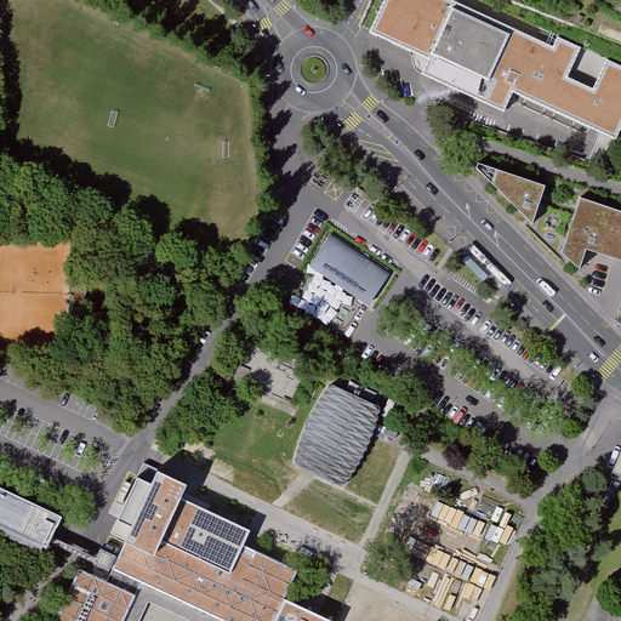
[(556,52),(440,0),(386,0),(369,40),(428,67),(421,83),(506,121),(514,102),(598,140),(599,138),(619,147),(620,140),(620,70),(609,64),(596,95),(570,83),(584,53),(560,43),(556,52)]
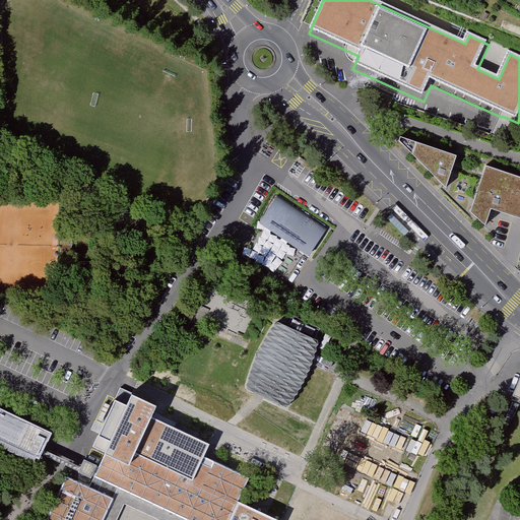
[(399,143),(446,189),(456,157),(401,139),(399,143)]
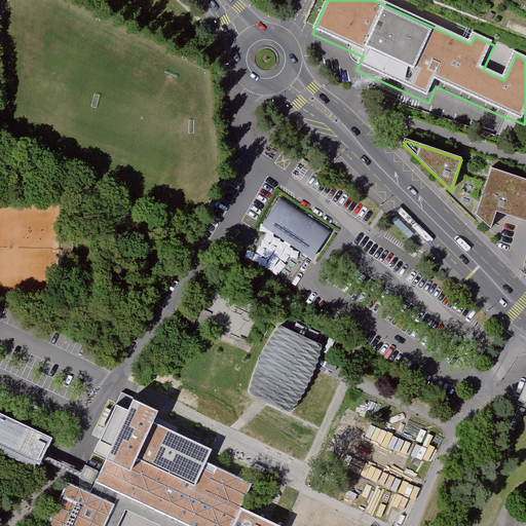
[(477,217),(491,229),(496,214),(525,223),(525,181),(492,171),(477,217)]
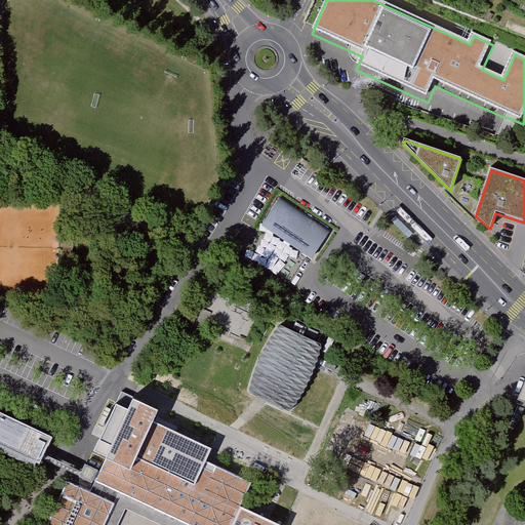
[(280,197),(260,226),(312,259),(330,231),(280,197)]
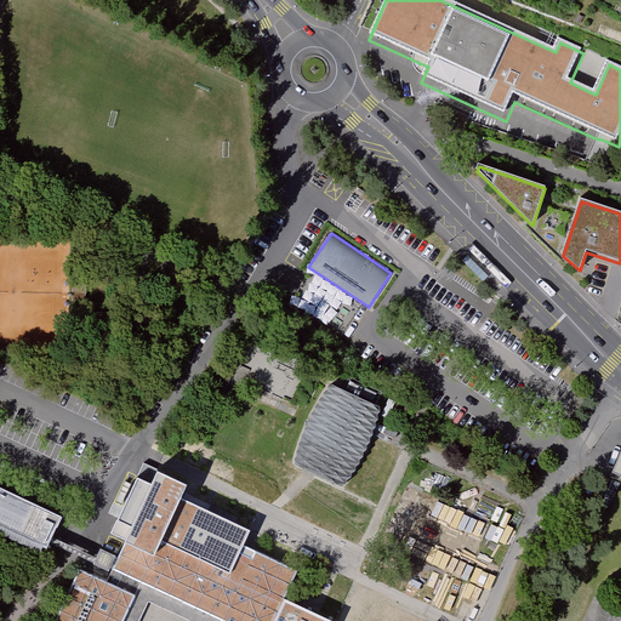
[(17,239),(0,238),(0,347),(13,348),(70,349),(73,240),(17,239)]
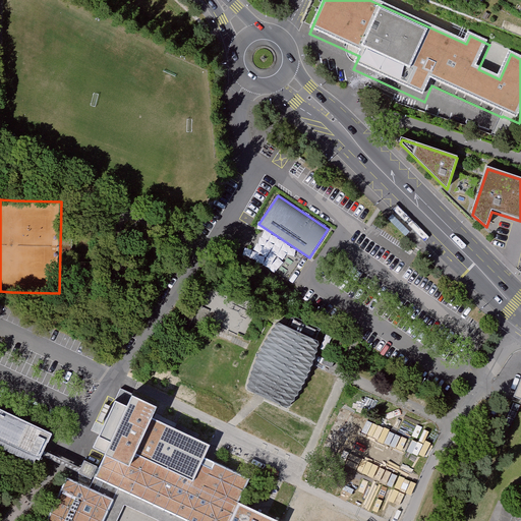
[(268,252),(257,243),(250,251),(259,261),(268,252)]
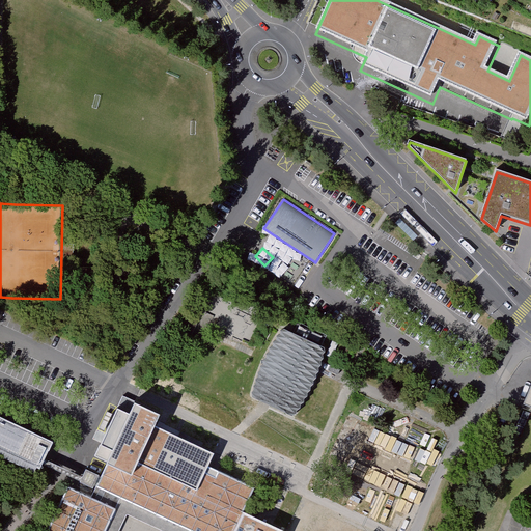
[(325,350),(283,330),(277,338),(254,388),(252,398),(294,418),(300,411),(326,355),(325,350)]
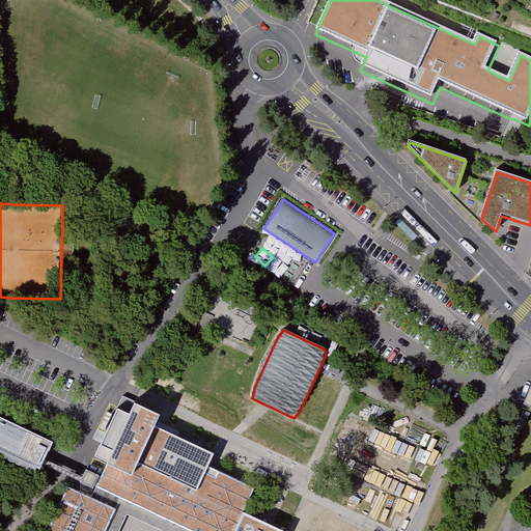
[(49,530),(106,530),(121,498),(192,530),(235,530),(244,512),(256,487),(219,471),(217,476),(205,471),(208,466),(196,459),(202,447),(155,424),(160,414),(127,397),(99,456),(109,462),(103,475),(86,468),(83,476),(80,480),(76,490),(71,486),(49,530)]
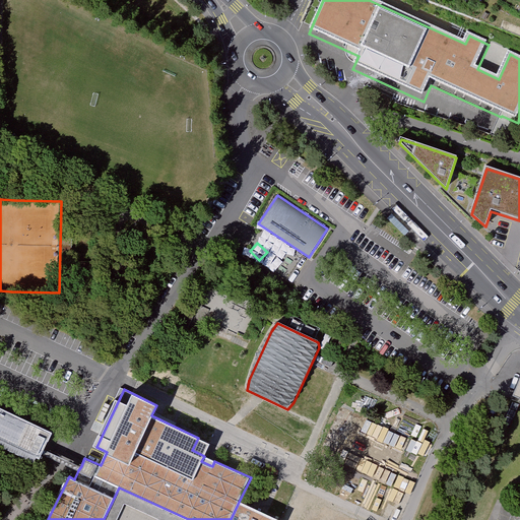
[(0,405),(0,444),(41,464),(45,454),(78,470),(81,466),(48,450),(56,433),(0,405)]
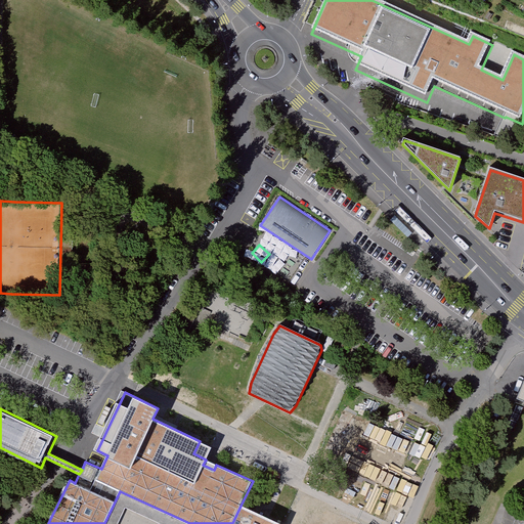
[(263,516),(241,506),(232,523),(280,523),(269,519),(266,518),(263,516)]
